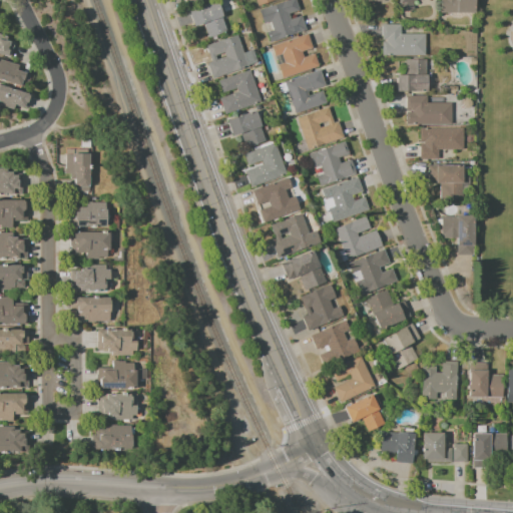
[(282,0),(260,8),(257,0),(282,0)]
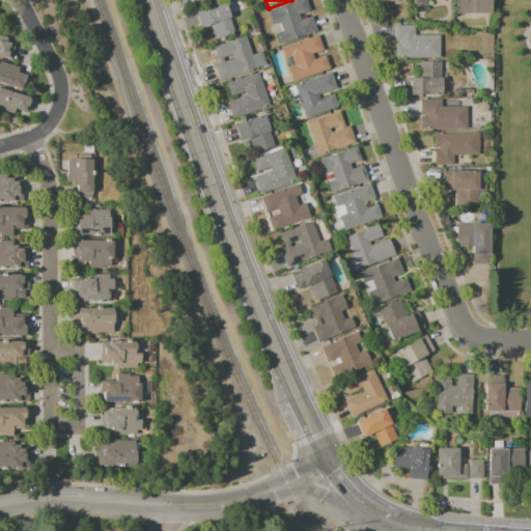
[(304,0),(307,0),(311,11),(300,16),(302,21),(313,18),(318,32),(281,46),(278,35),(284,32),(281,24),(275,26),(270,11),(304,0)]
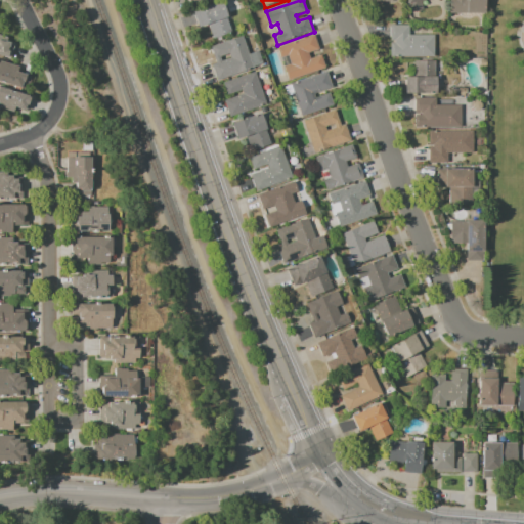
[(407,0),(433,0),(426,1),(427,3),(423,3),(424,11),(410,13),(407,0)]
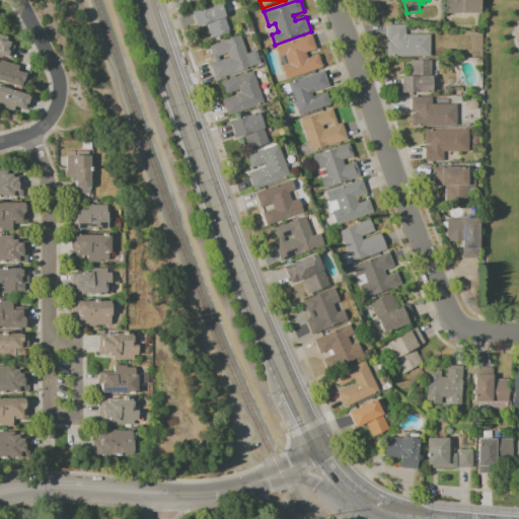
[(482,0),(482,15),(447,15),(447,0),(482,0)]
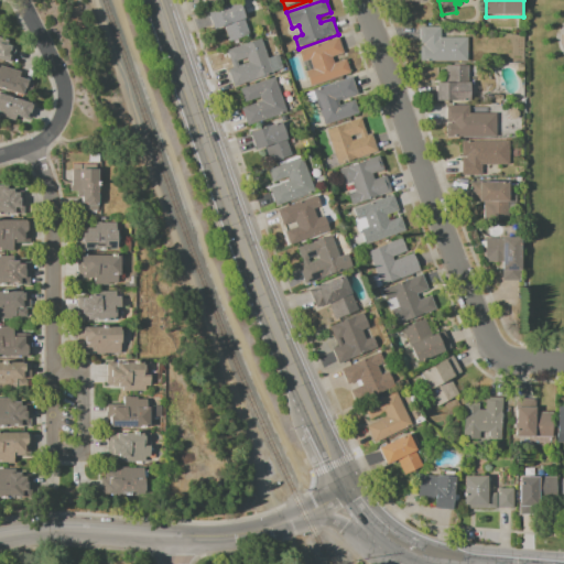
[(231,44),(226,29),(216,32),(209,14),(240,3),(252,36),(231,44)]
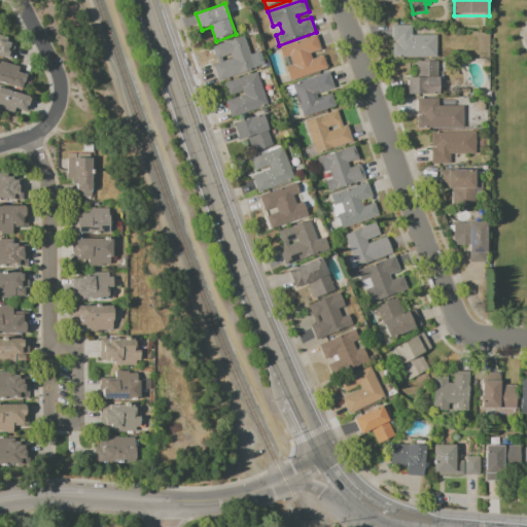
[(438,59),(394,59),(394,27),(414,27),(414,37),(438,37),(438,59)]
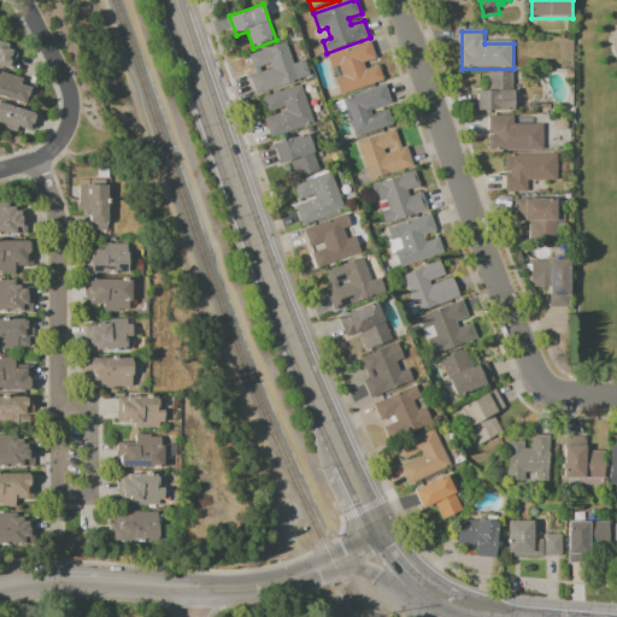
[(15,70),(0,65),(0,41),(11,45),(10,51),(19,54),(15,70)]
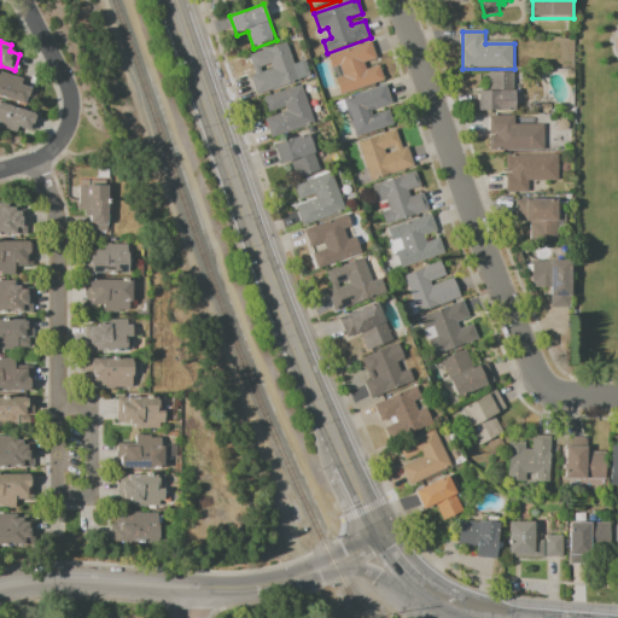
[(373,41),(379,58),(366,63),(368,70),(382,65),(386,81),(344,97),(338,80),(345,76),(342,66),(334,69),(331,57),(373,41)]
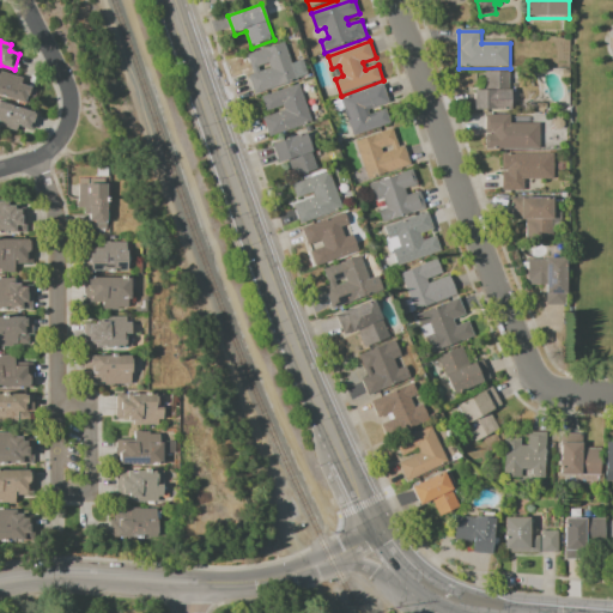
[(286,44),(298,80),(256,95),(250,78),(255,76),(248,56),(286,44)]
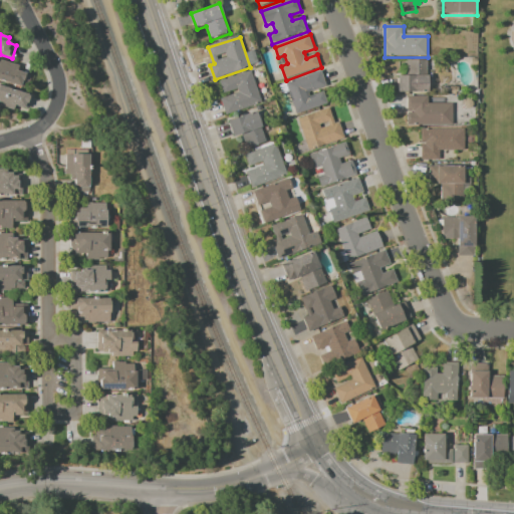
[(29,89),(0,80),(0,60),(20,67),(18,72),(33,77),(29,89)]
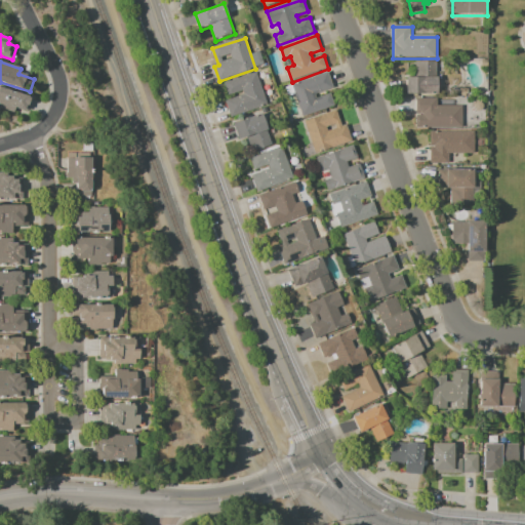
[(439,95),(407,95),(408,78),(416,78),(416,63),(438,63),(438,78),(439,78),(439,95)]
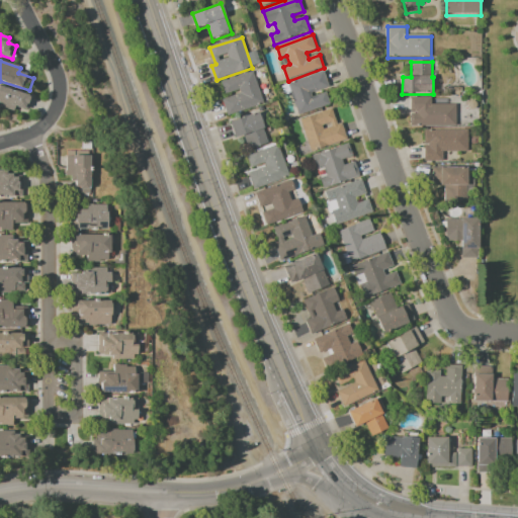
[(331,105),(300,116),(289,85),(325,72),(330,88),(312,94),(314,98),(327,94),(331,105)]
